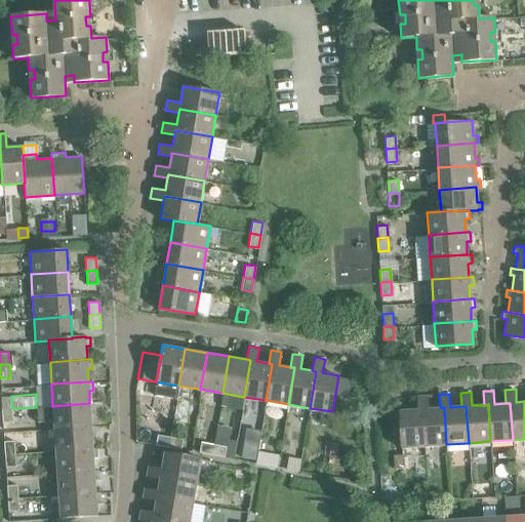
[(416,396),(417,409),(421,409),(423,446),(446,444),(444,407),(440,407),(428,408),(427,395),(416,396)]
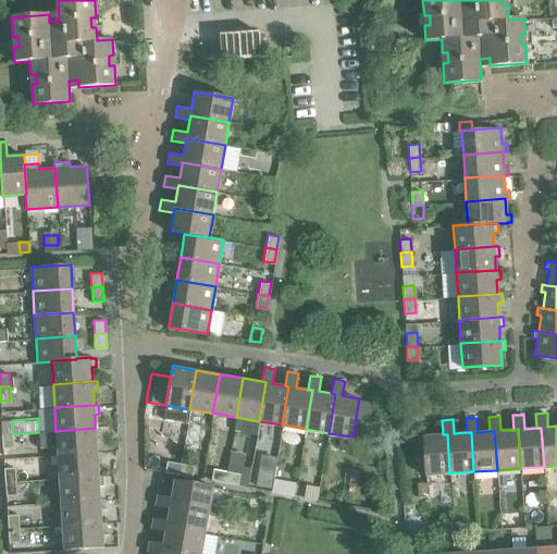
[(1,420),(1,434),(13,433),(12,420),(1,420)]
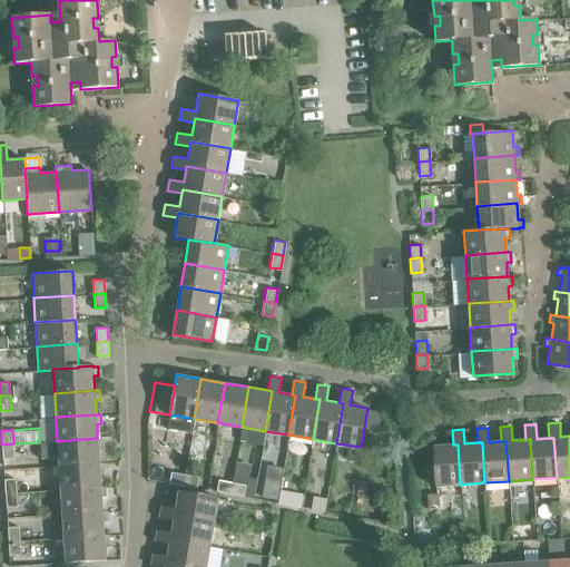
[(57,441),(59,465),(99,462),(98,448),(102,448),(102,438),(97,438),(57,441)]
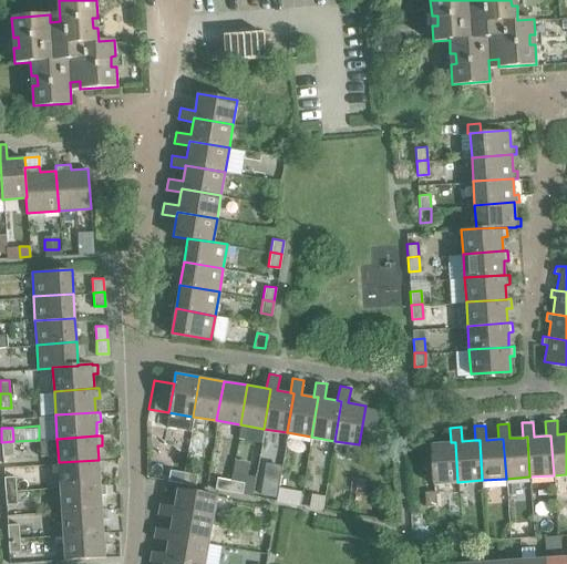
[(13,441),(1,442),(2,455),(13,455),(13,441)]
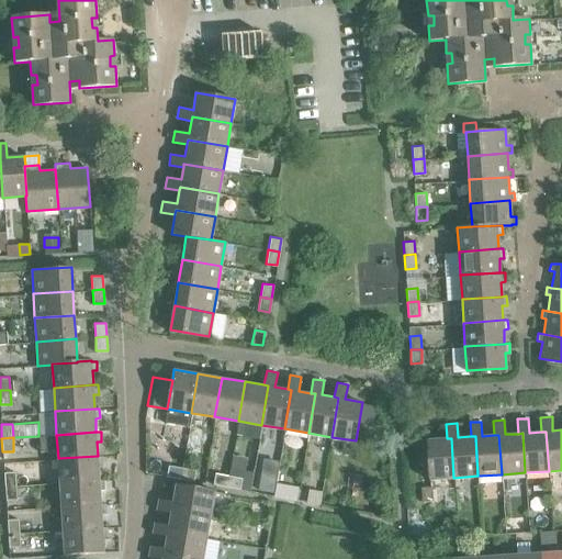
[(451,438),(447,438),(427,439),(429,479),(453,478),(451,438)]
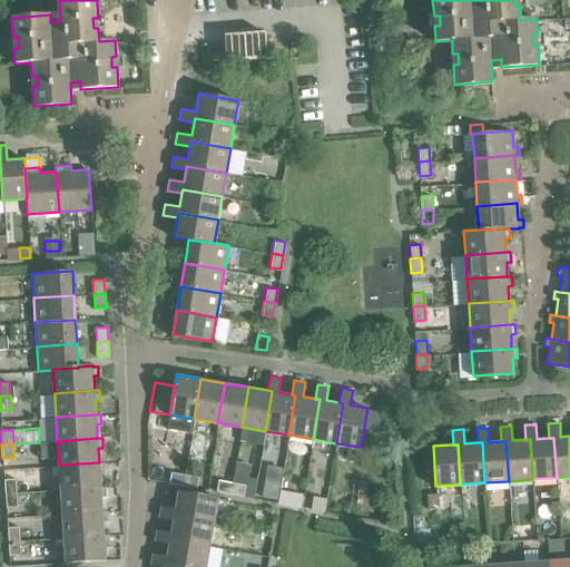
[(59,465),(60,489),(100,487),(99,472),(105,471),(104,462),(99,462),(59,465)]
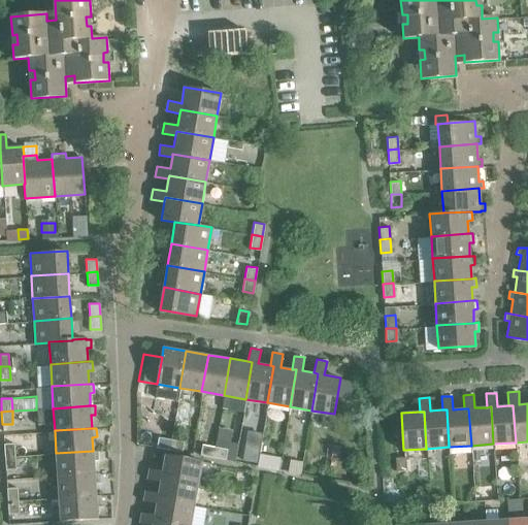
[(156,447),(169,449),(170,438),(158,436),(156,447)]
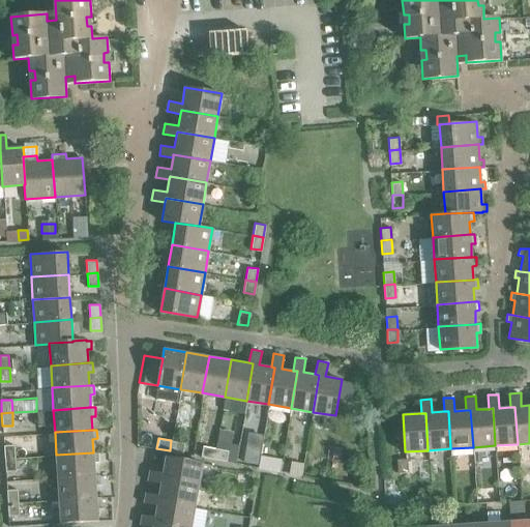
[(171,440),(170,450),(182,452),(184,442),(171,440)]
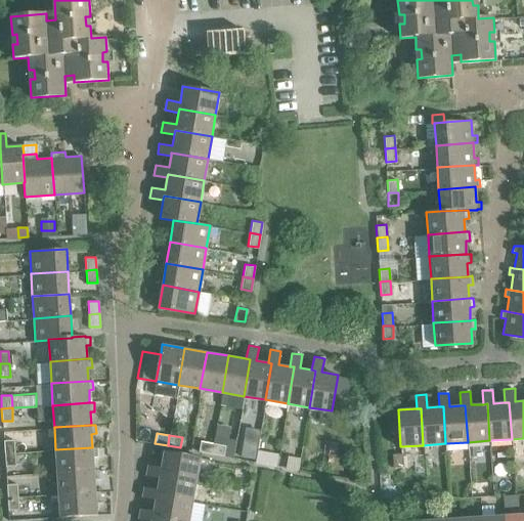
[(3,439),(4,452),(14,451),(13,439),(3,439)]
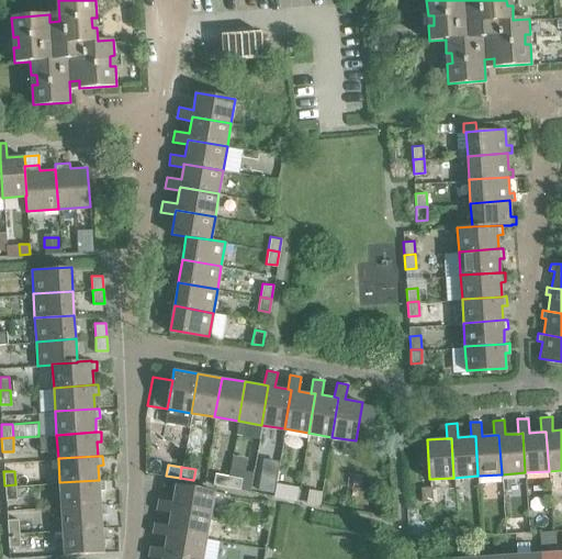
[(213,483),(226,485),(228,474),(215,472),(213,483)]
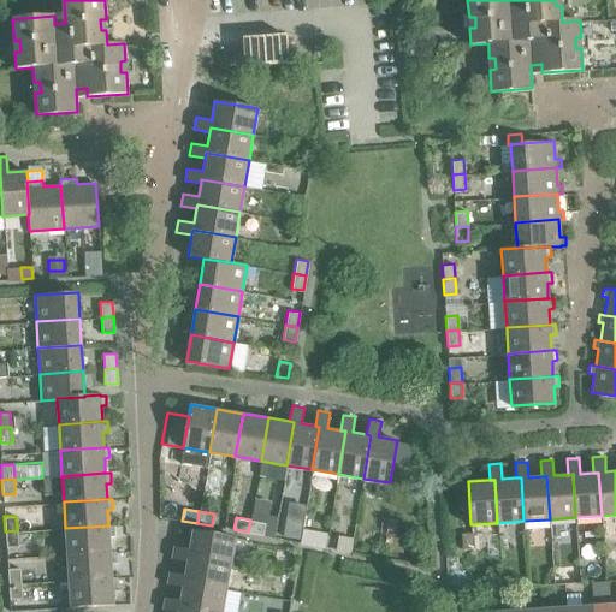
[(250,520),(248,532),(264,535),(265,523),(250,520)]
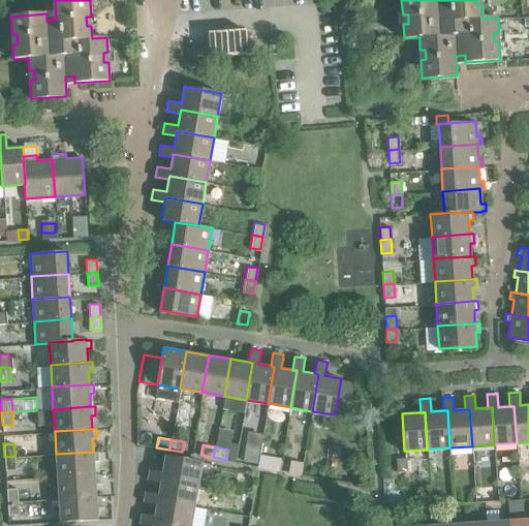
[(56,454),(58,476),(95,473),(94,460),(98,460),(98,451),(93,452),(56,454)]
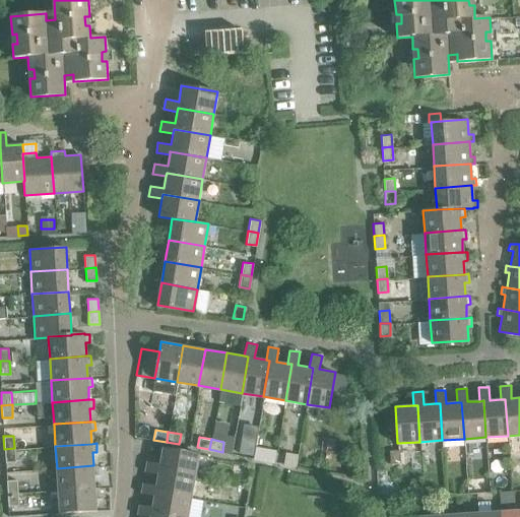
[(255,446),(253,458),(265,460),(267,448),(255,446)]
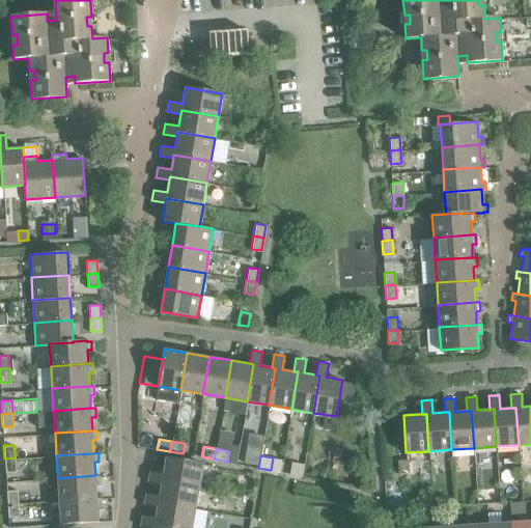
[(147,481),(162,483),(162,479),(199,485),(203,464),(166,456),(163,473),(149,471),(147,481)]
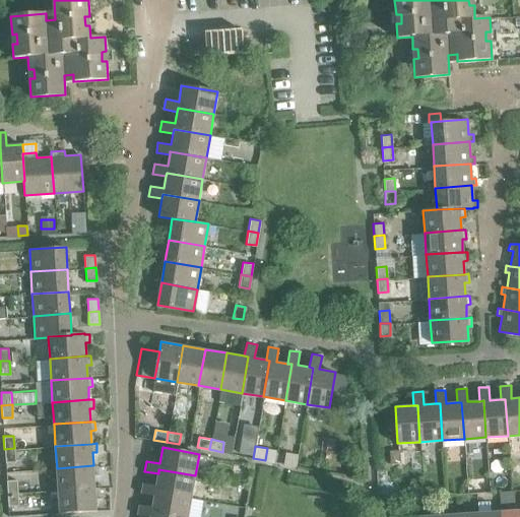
[(14,448),(4,449),(5,461),(15,461),(14,448)]
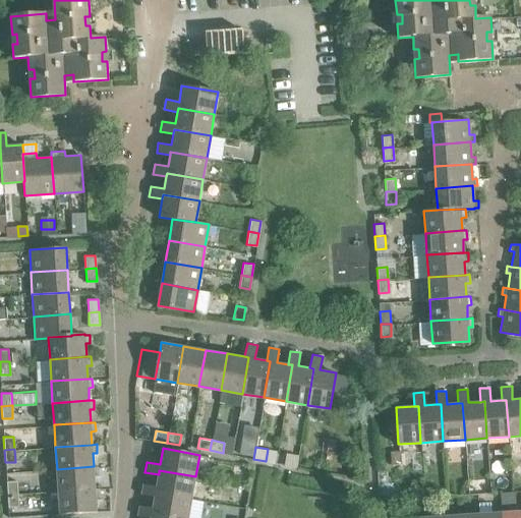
[(400,450),(399,450),(390,451),(391,464),(401,463),(400,450)]
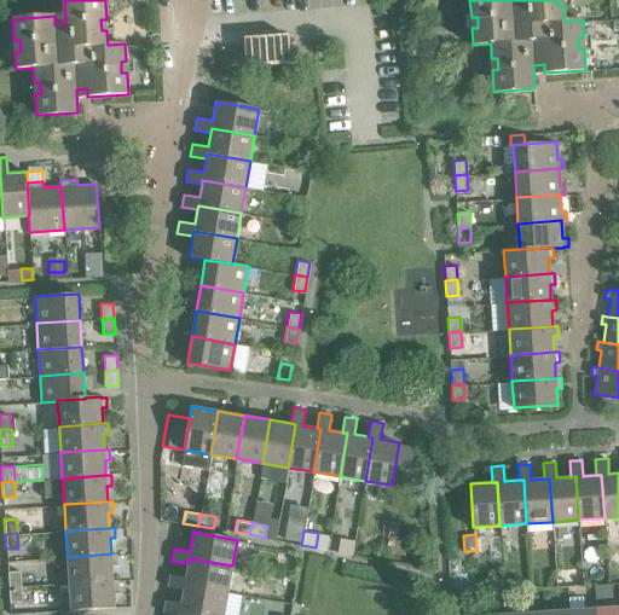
[(340,538),(337,551),(352,555),(354,540),(340,538)]
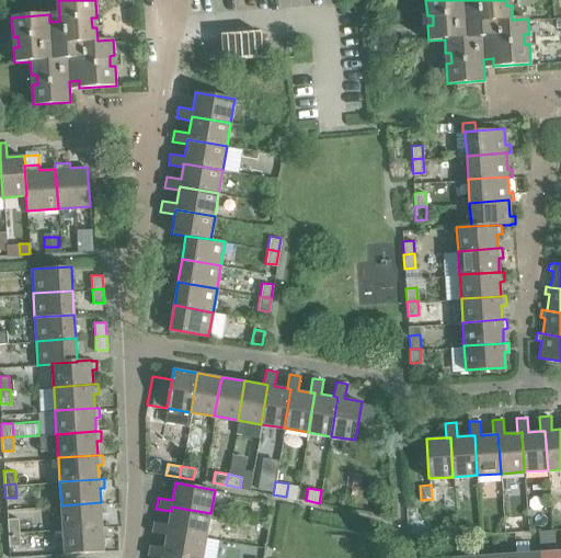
[(61,505),(63,528),(102,526),(101,512),(106,511),(105,502),(101,502),(61,505)]
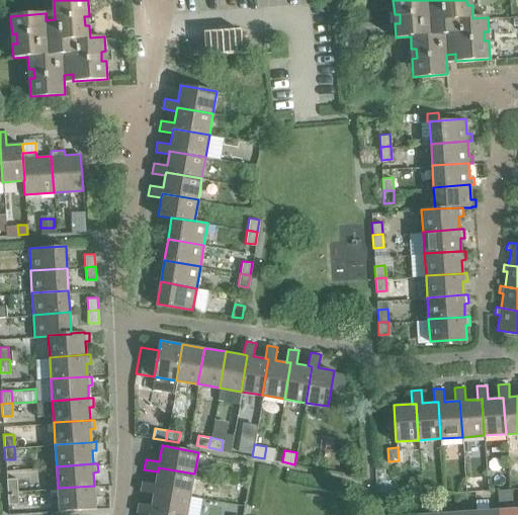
[(141,491),(154,493),(154,489),(190,496),(194,474),(158,467),(158,471),(156,483),(142,481),(141,491)]
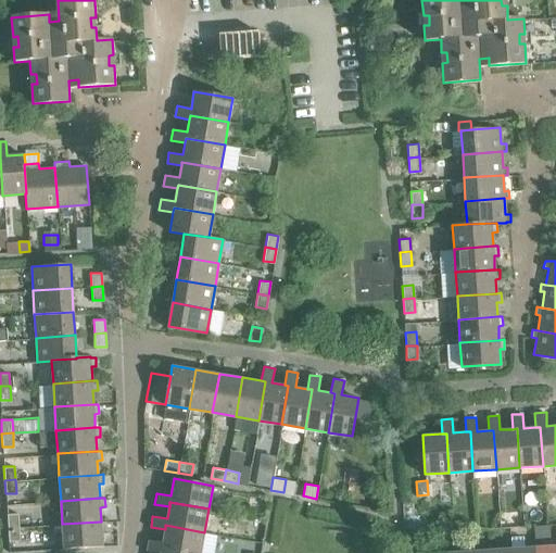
[(7,513),(8,527),(19,526),(17,513),(7,513)]
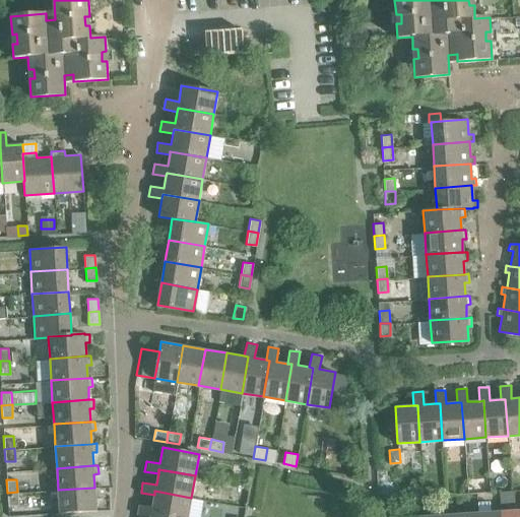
[(99,487),(94,488),(58,490),(59,512),(95,510),(95,496),(100,496),(99,487)]
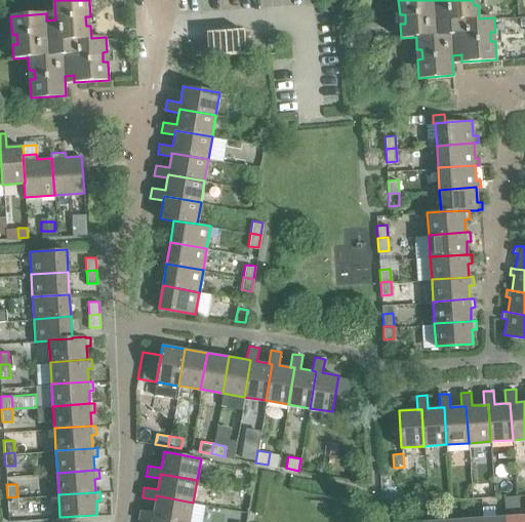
[(519,494),(505,495),(506,509),(519,508),(519,494)]
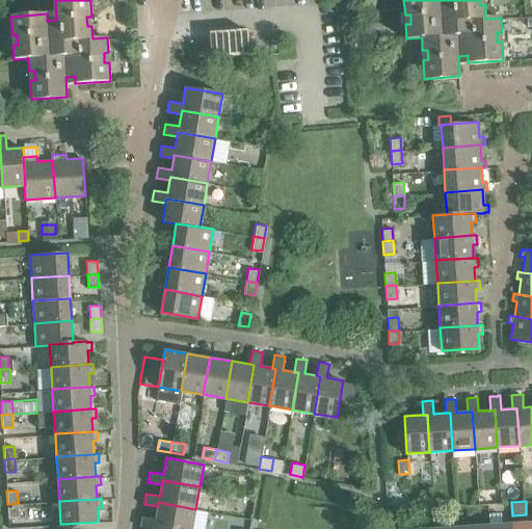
[(140,526),(154,528),(155,525),(180,528),(191,528),(195,509),(158,502),(158,506),(156,518),(142,516),(140,526)]
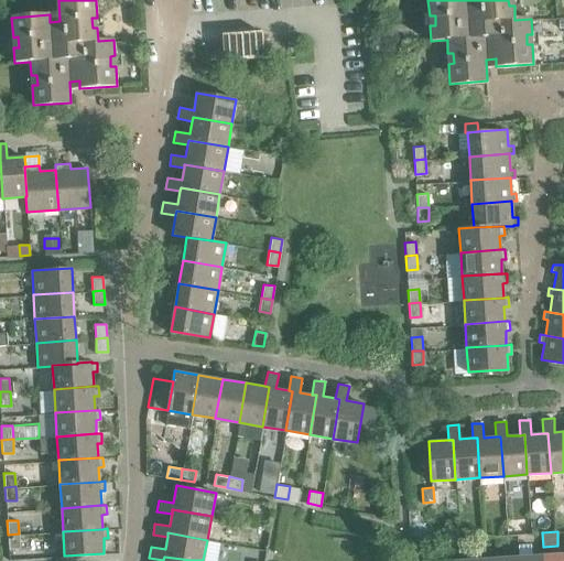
[(19,533),(8,535),(9,548),(20,548),(19,533)]
